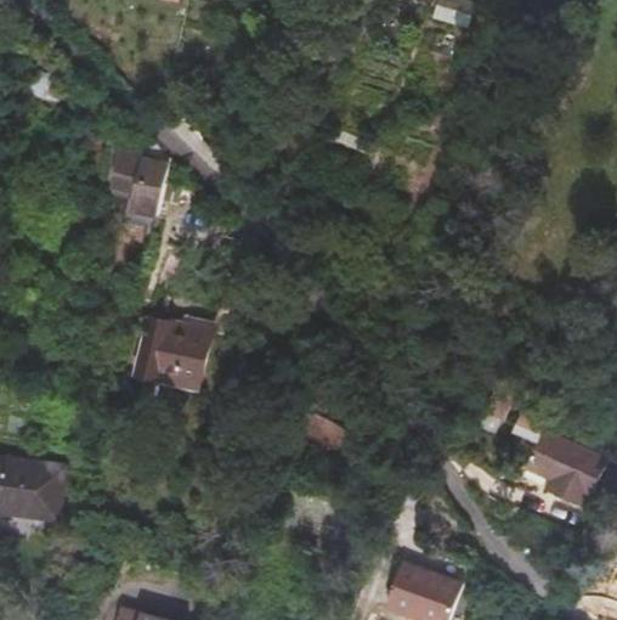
[(465,31),(473,5),(457,0),(435,0),(430,21),(465,31)]
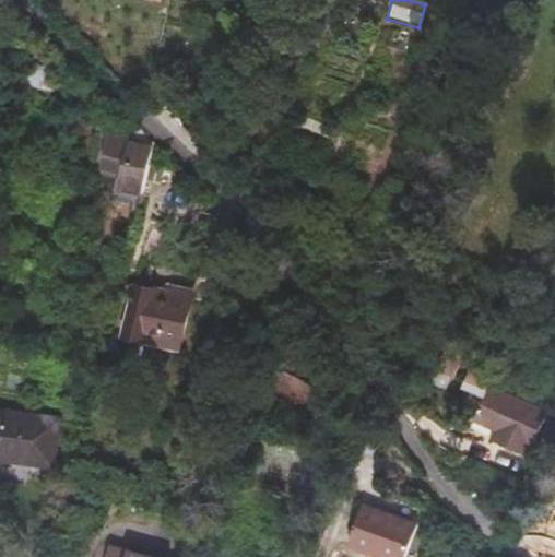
[(27,66),(22,81),(47,91),(54,76),(27,66)]
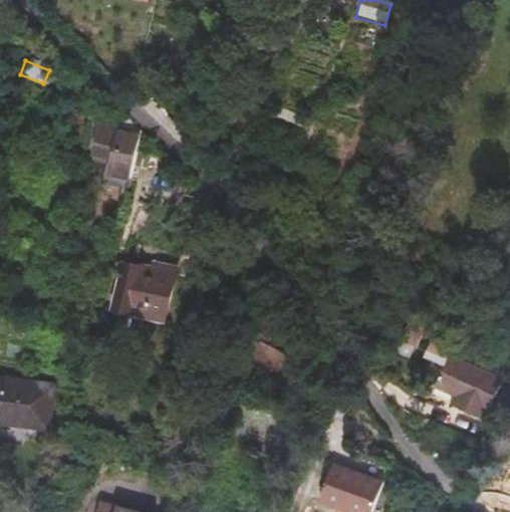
[(138,136),(115,133),(106,126),(97,120),(91,159),(109,162),(106,176),(128,180),(138,136)]
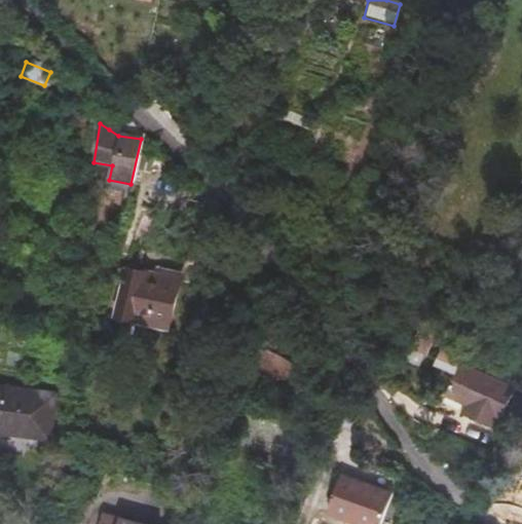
[(118,136),(119,132),(120,127),(100,123),(109,129),(118,136)]
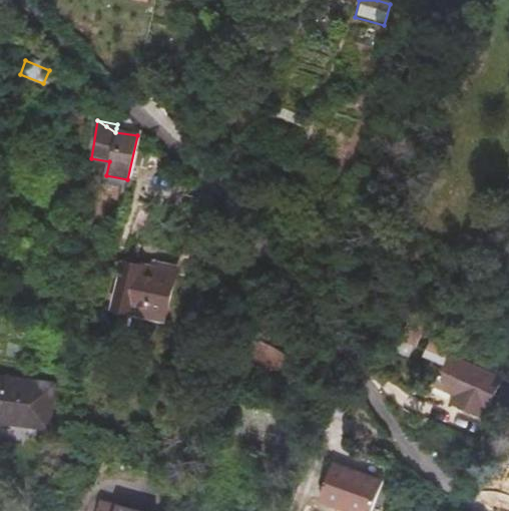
[(147,154),(136,152),(133,166),(144,168),(147,154)]
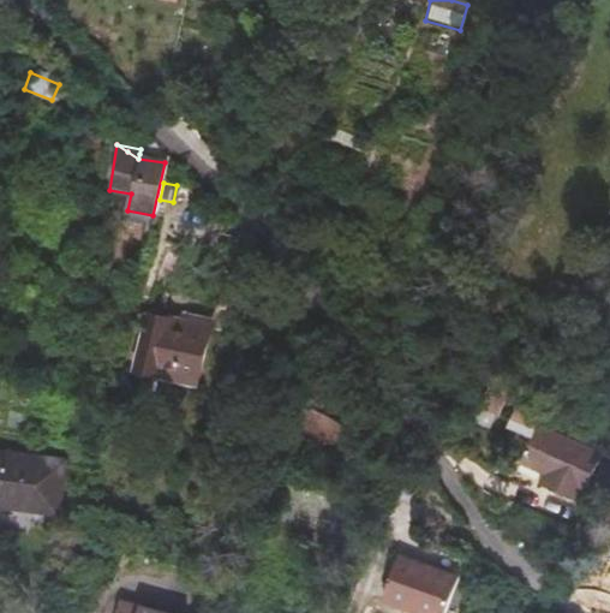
[(132,373),(196,386),(210,321),(185,316),(181,323),(144,315),(132,373)]
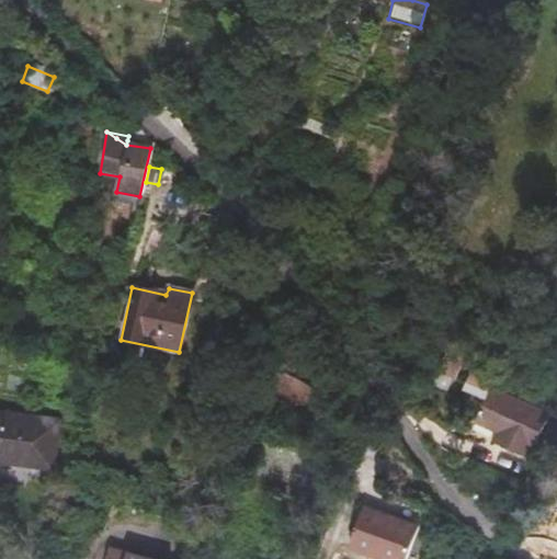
[(451,338),(435,374),(452,381),(467,344),(451,338)]
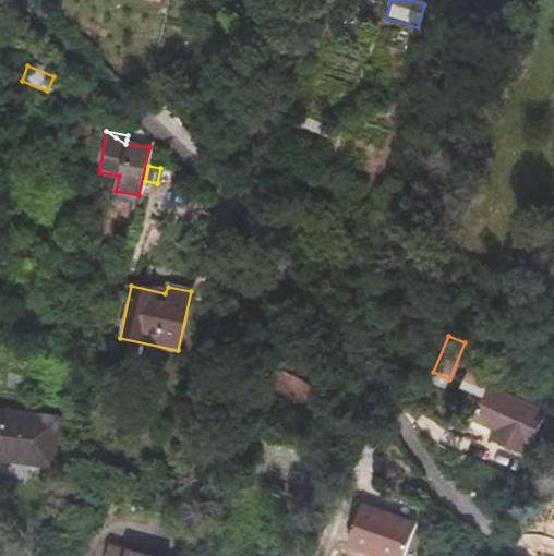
[(263,386),(312,409),(321,389),(289,373),(297,355),(282,349),(263,386)]
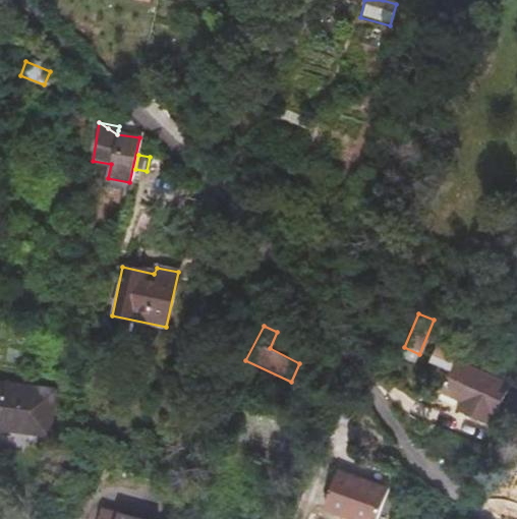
[(489,425),(506,389),(451,363),(439,392),(459,401),(455,410),(489,425)]
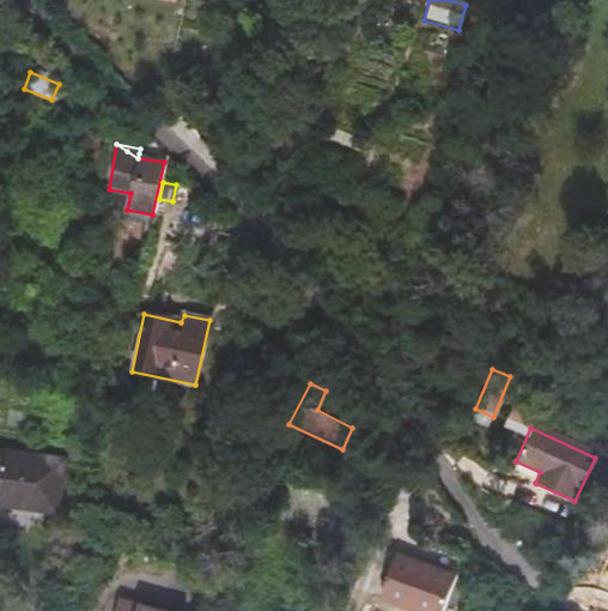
[(0,507),(55,514),(61,463),(0,454),(0,507)]
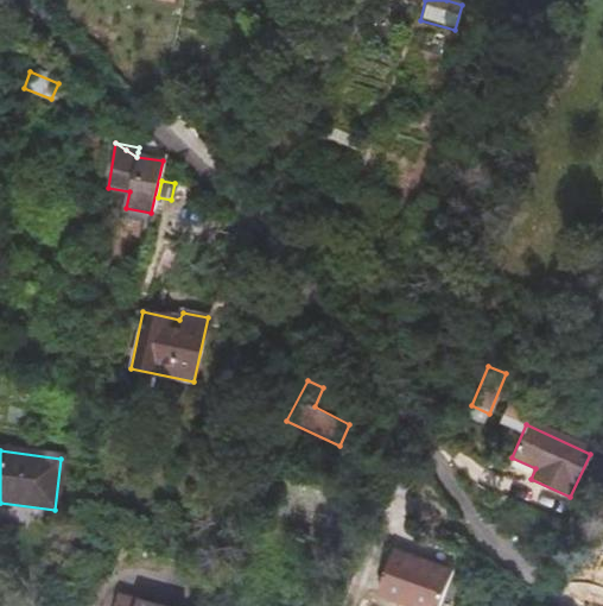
[(439,605),(443,595),(450,572),(391,553),(376,597),(404,605),(439,605)]
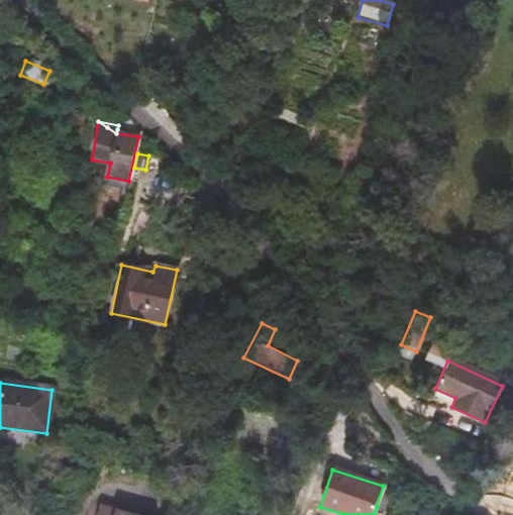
[(395,490),(383,486),(377,506),(388,510),(395,490)]
